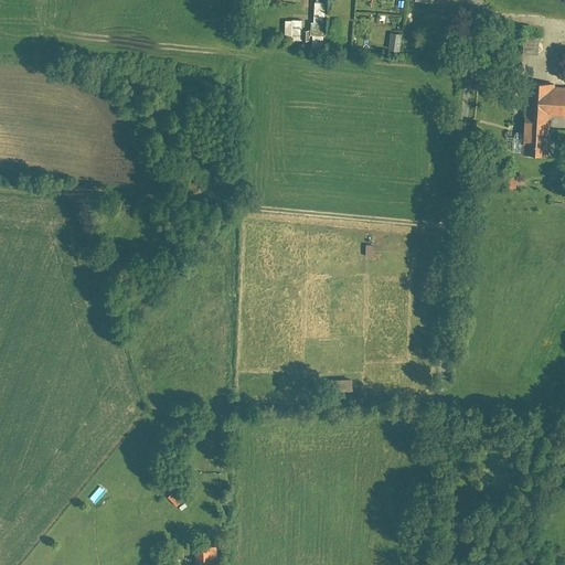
[(284,22),(284,42),(300,42),(300,22),(284,22)]
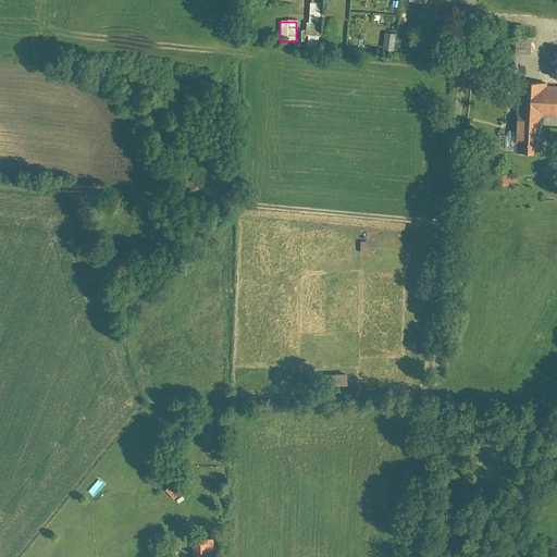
[(384,31),(382,48),(392,49),(395,33),(384,31)]
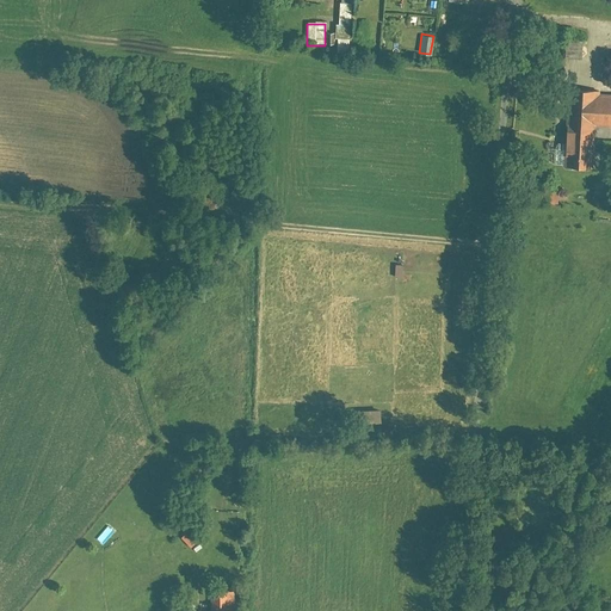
[(335,50),(347,50),(347,37),(335,37),(335,50)]
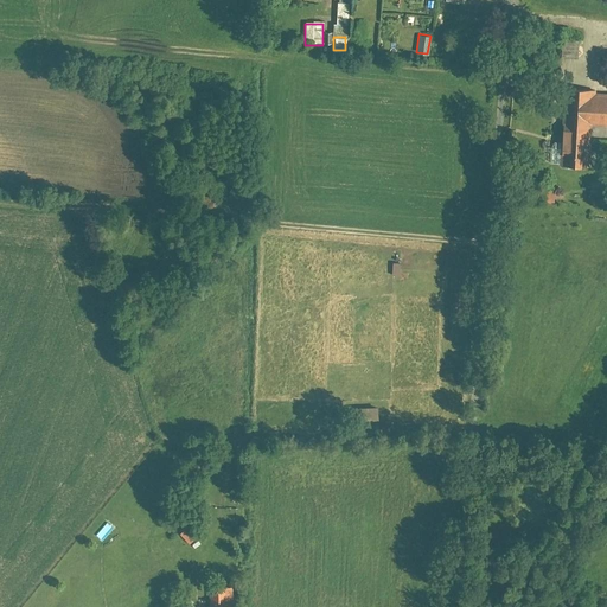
[(560,56),(577,56),(577,38),(561,38),(560,56)]
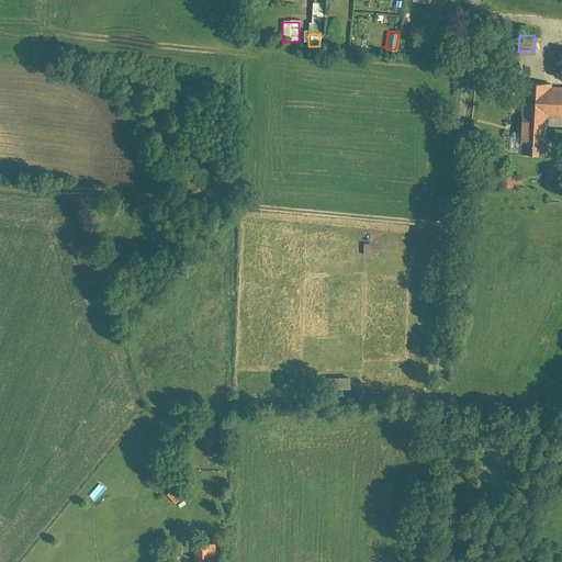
[(519,85),(520,156),(543,155),(543,120),(561,119),(561,91),(542,91),(542,85),(519,85)]
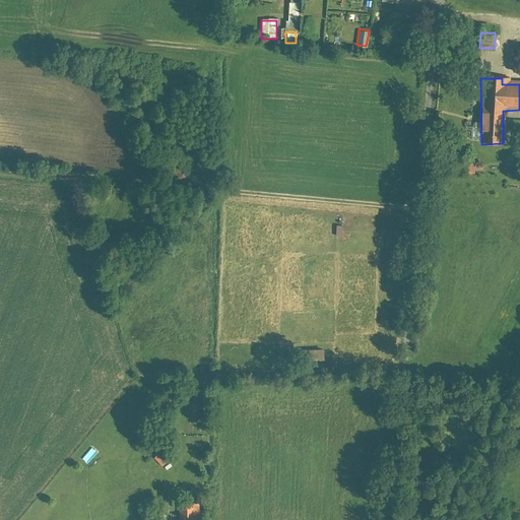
[(462,163),(461,176),(472,176),(473,163),(462,163)]
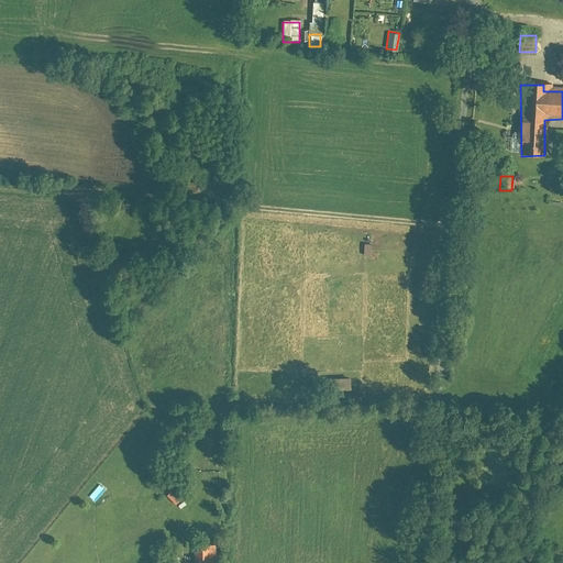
[(349,377),(324,376),(324,387),(349,387),(349,377)]
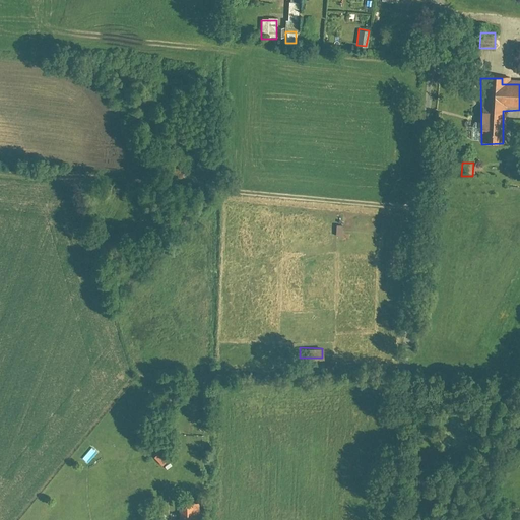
[(158,452),(153,457),(161,465),(167,460),(158,452)]
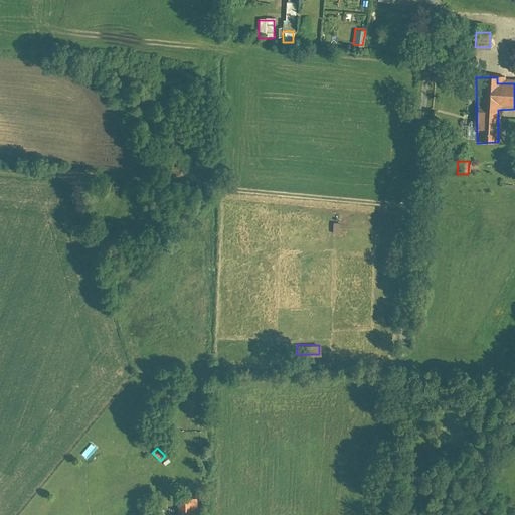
[(175,501),(175,514),(193,514),(194,500),(175,501)]
